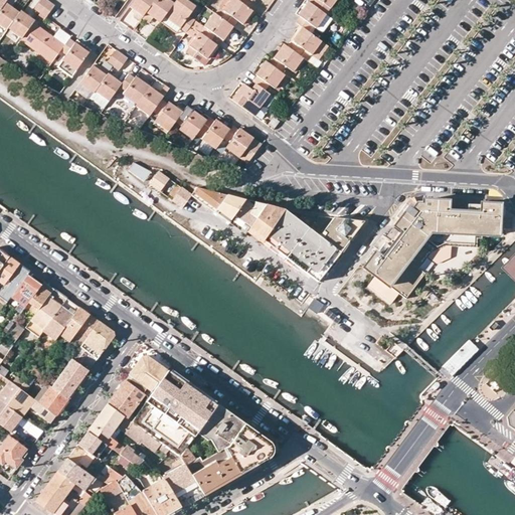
[(49,1),(46,0),(40,0),(35,9),(40,13),(49,1)]
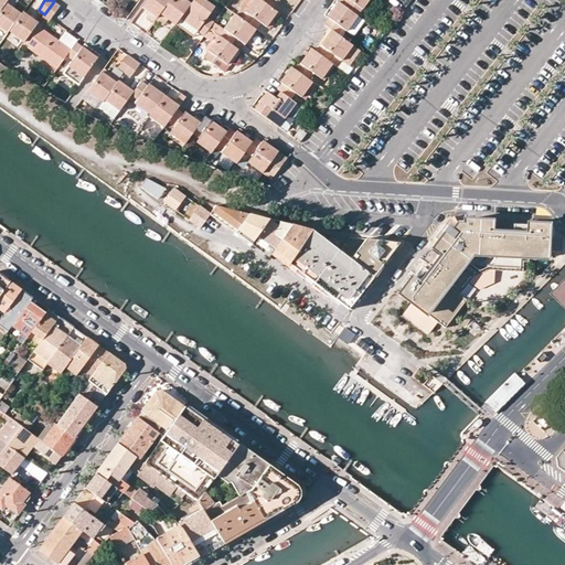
[(170,0),(146,0),(141,8),(158,19),(161,13),(170,0)]
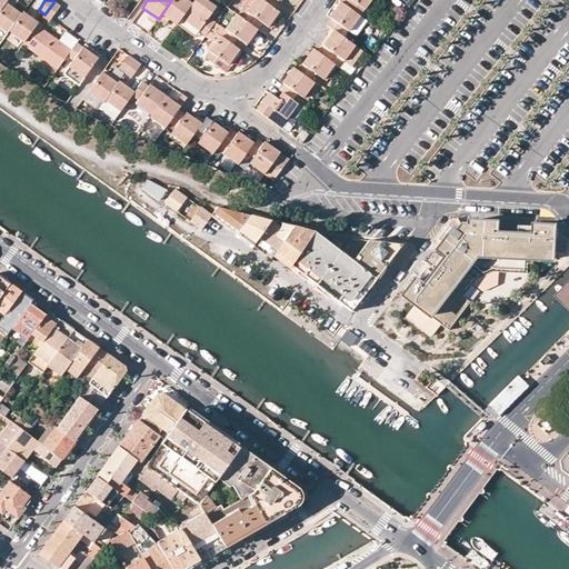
[(186,0),(171,0),(162,13),(170,19),(178,25),(182,18),(192,5),(186,0)]
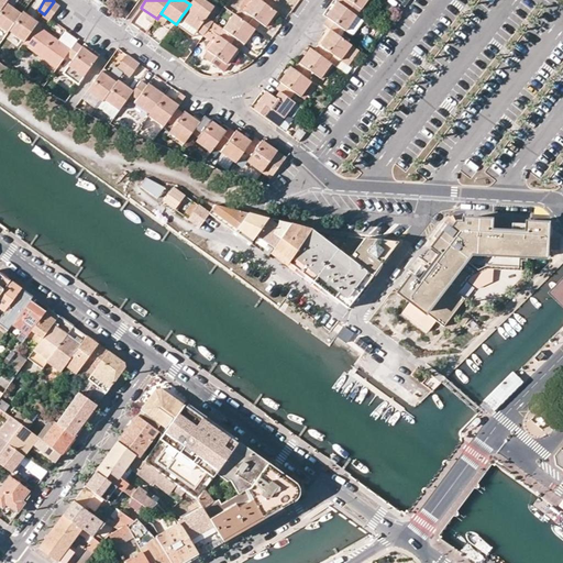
[(212,22),(207,18),(213,7),(203,0),(192,0),(190,4),(180,18),(203,35),(208,29),(212,22)]
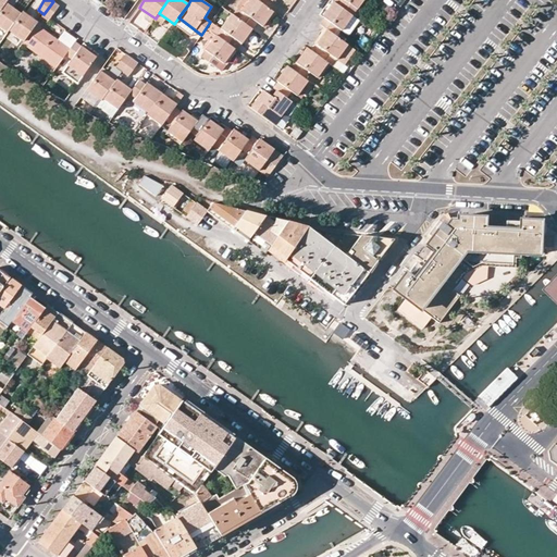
[(267,7),(257,0),(249,0),(242,11),(238,9),(233,15),(251,28),(257,22),(262,25),(273,11),(267,7)]
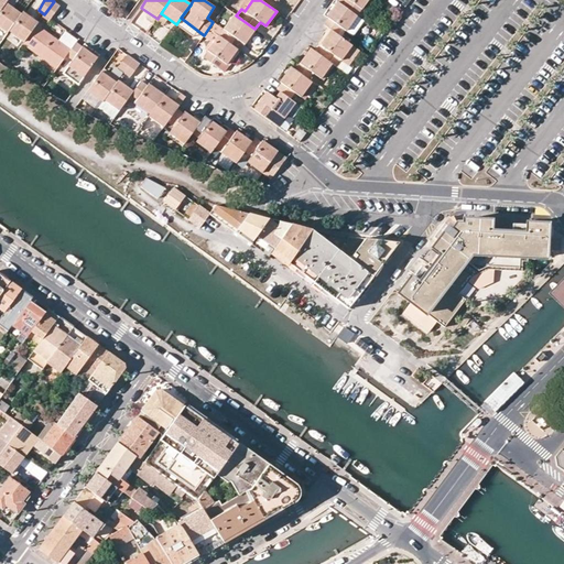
[(366,0),(338,0),(337,2),(356,14),(366,0)]
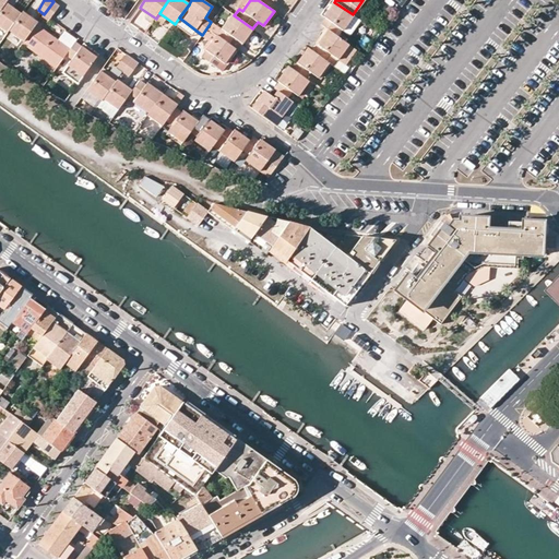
[(48,23),(50,19),(59,6),(54,1),(44,14),(40,18),(48,23)]
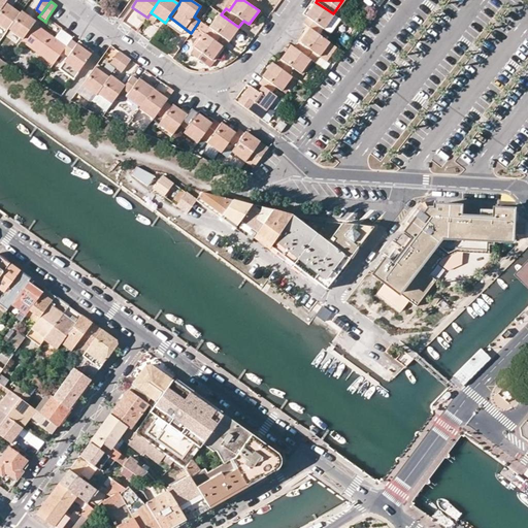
[(323,28),(333,13),(316,2),(306,15),(307,18),(303,23),(307,26),(315,32),(319,26),(323,28)]
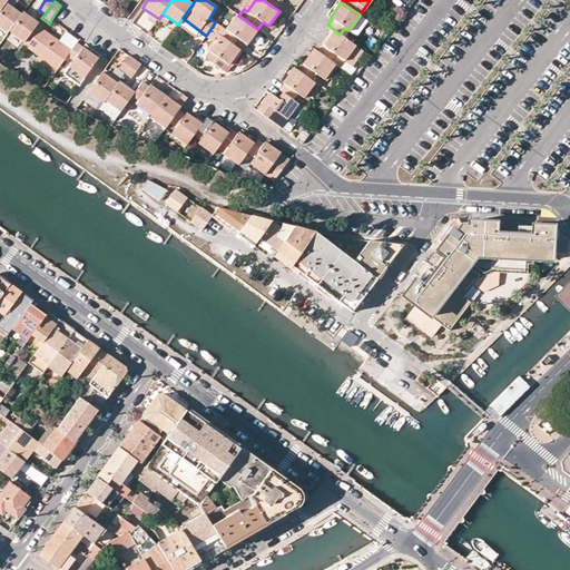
[(21,15),(6,3),(0,11),(0,28),(8,35),(10,31),(21,15)]
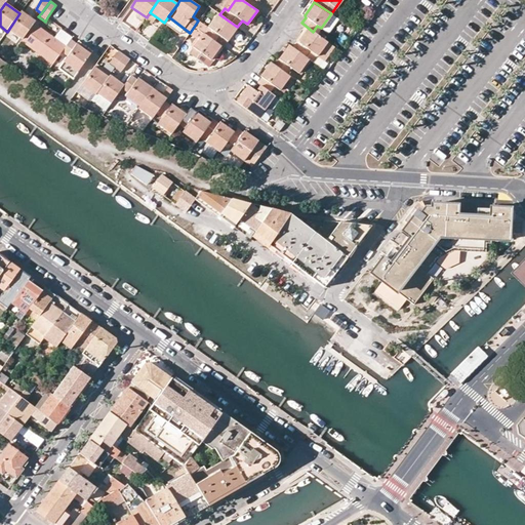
[(9,29),(23,39),(34,24),(35,22),(22,11),(19,13),(9,29)]
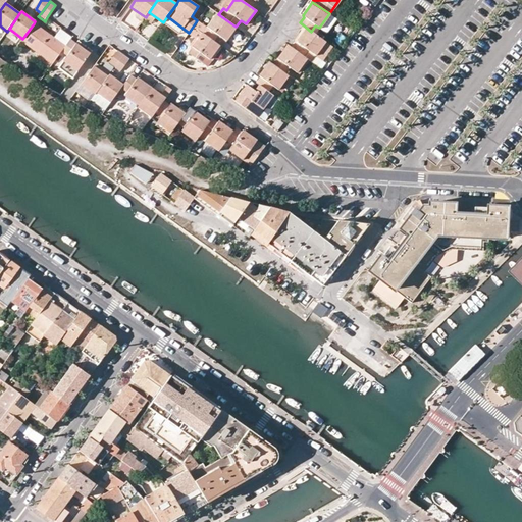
[(121,21),(133,29),(139,18),(127,11),(121,21)]
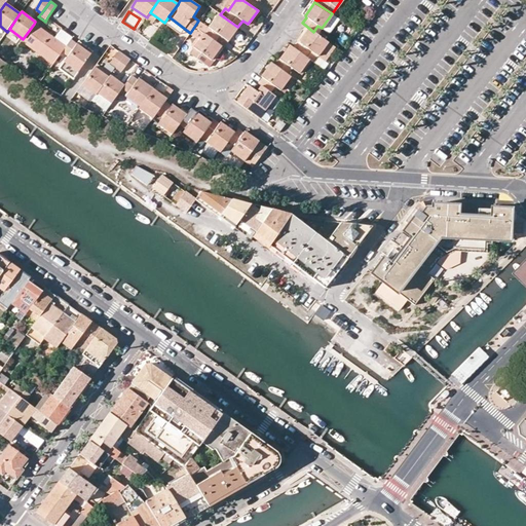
[(147,17),(145,19),(153,24),(157,17),(150,12),(147,17)]
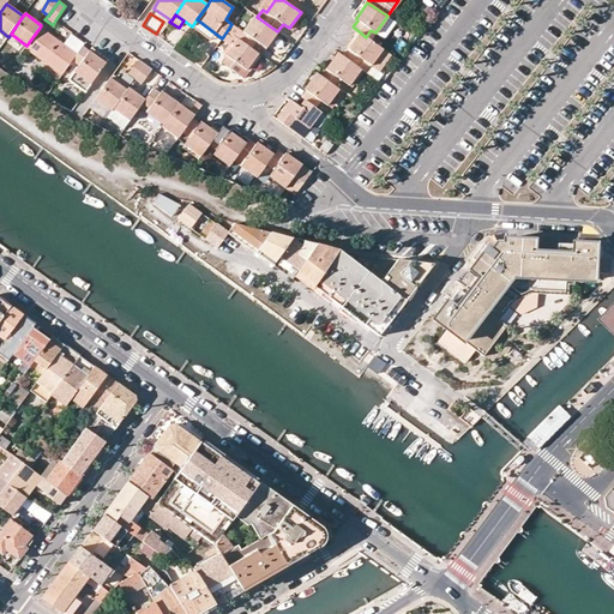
[(272,38),(277,31),(257,17),(256,16),(244,31),(232,24),(227,31),(239,40),(258,54),(260,55),(272,38)]
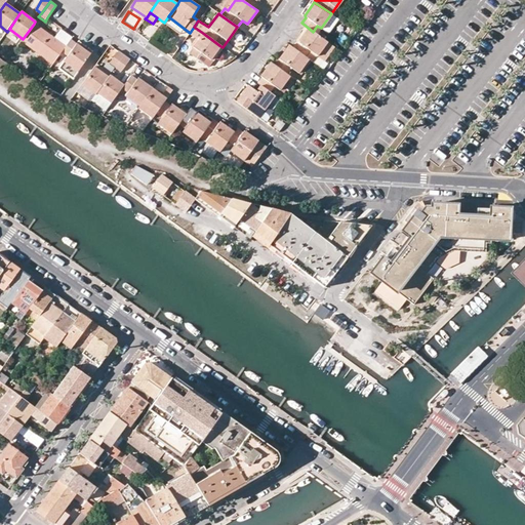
[(23,39),(21,41),(53,65),(62,51),(66,46),(54,38),(34,24),(23,39)]
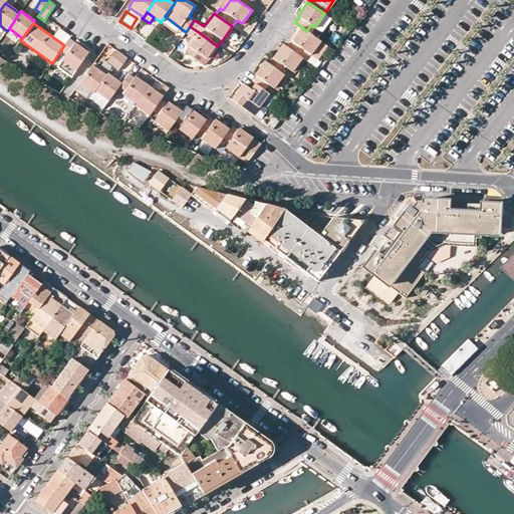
[(310,55),(320,41),(306,31),(299,25),(296,29),(299,31),(287,47),(300,56),(302,57),(306,60),(310,55)]
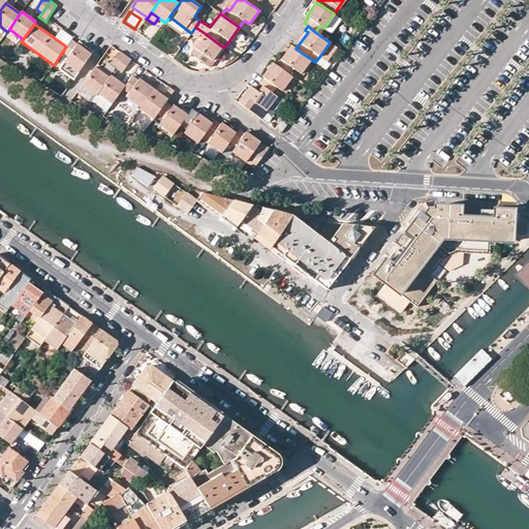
[(71,40),(72,38),(61,29),(55,38),(66,47),(71,40)]
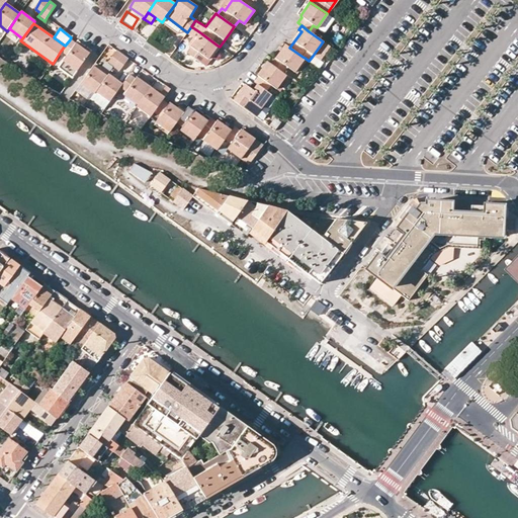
[(207,59),(218,46),(201,33),(191,47),(193,48),(188,54),(205,66),(209,60),(207,59)]
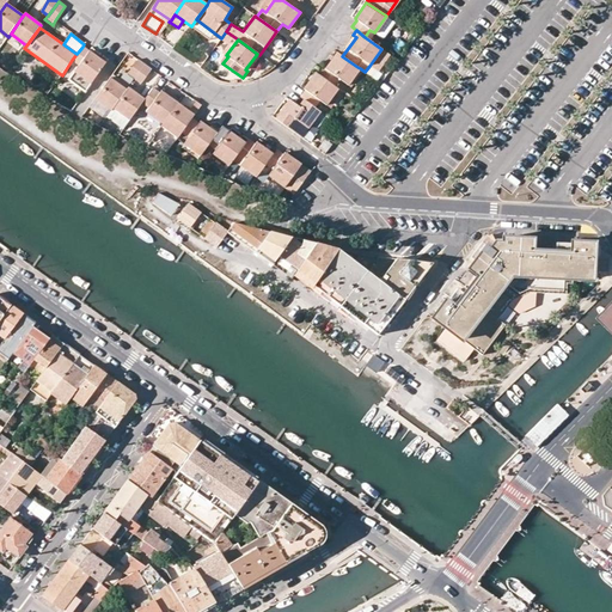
[(77,54),(72,60),(79,66),(71,78),(87,89),(105,63),(83,47),(77,54)]
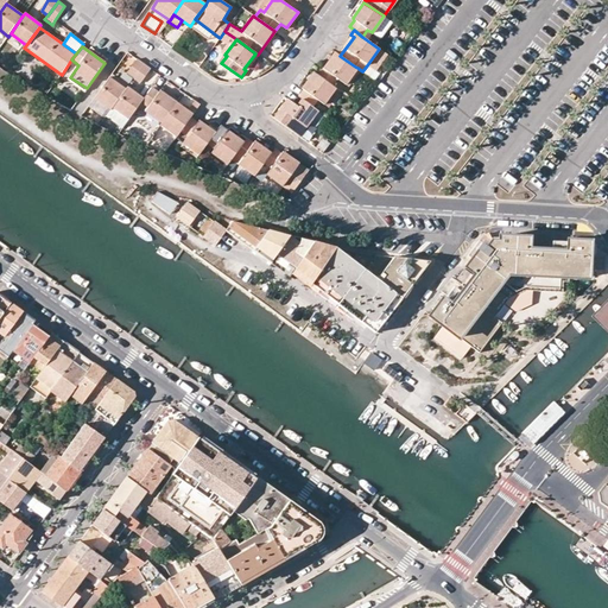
[(372,68),(382,52),(379,49),(367,65),(372,68)]
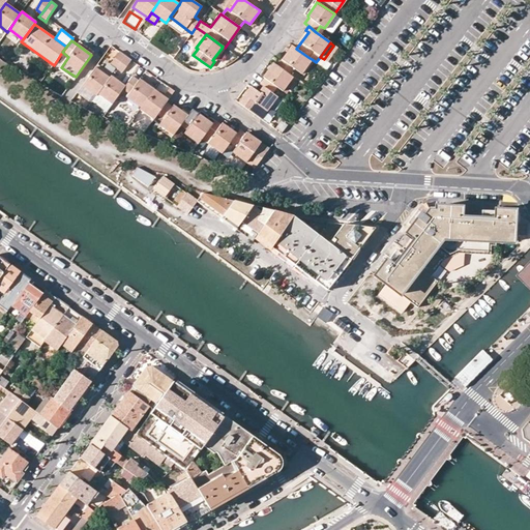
[(277,65),(290,75),(294,68),(301,74),(312,59),(310,58),(296,49),(292,46),(282,59),(277,65)]
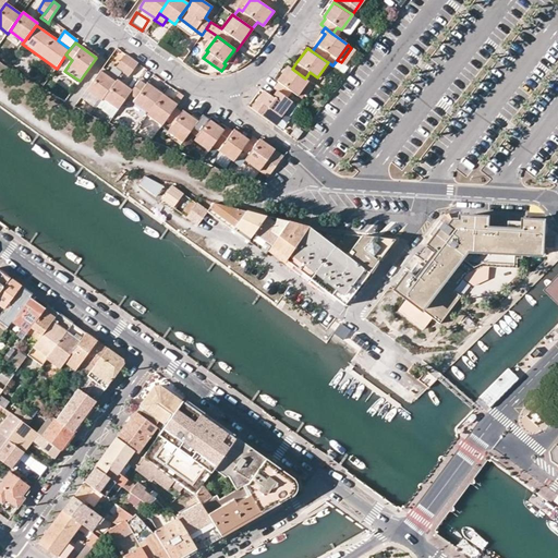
[(117,68),(122,72),(132,59),(125,55),(117,68)]
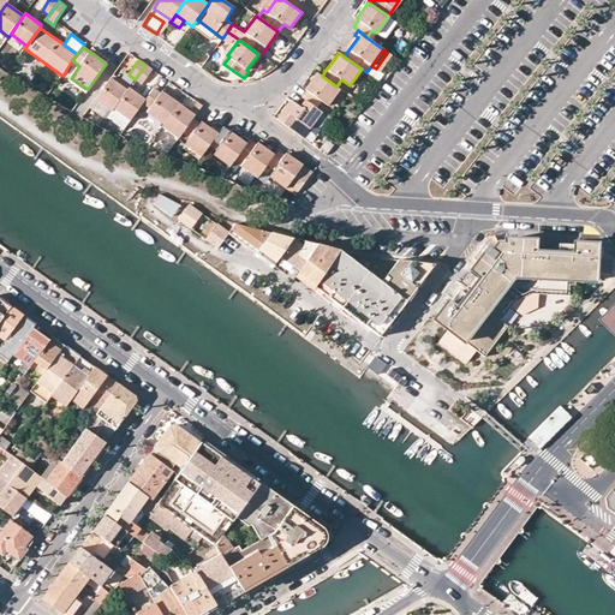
[(153,70),(145,65),(135,79),(142,84),(153,70)]
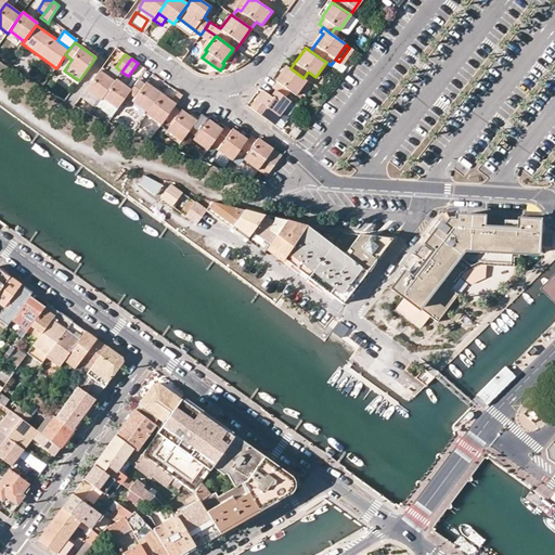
[(275,90),(284,98),(289,91),(296,95),(307,80),(304,78),(291,68),(286,65),(275,80),(276,81),(272,88),(275,90)]
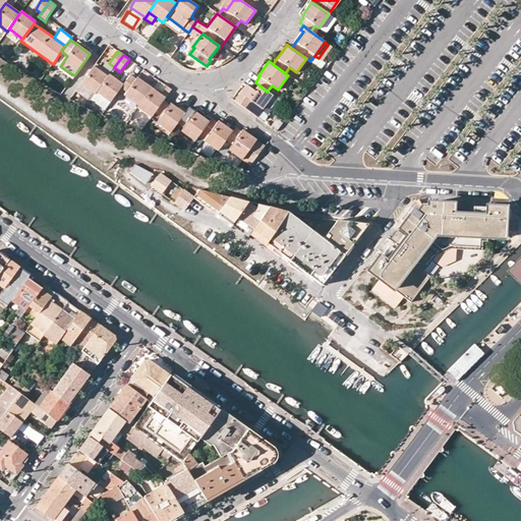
[(108,76),(94,66),(80,84),(95,95),(97,93),(108,76)]
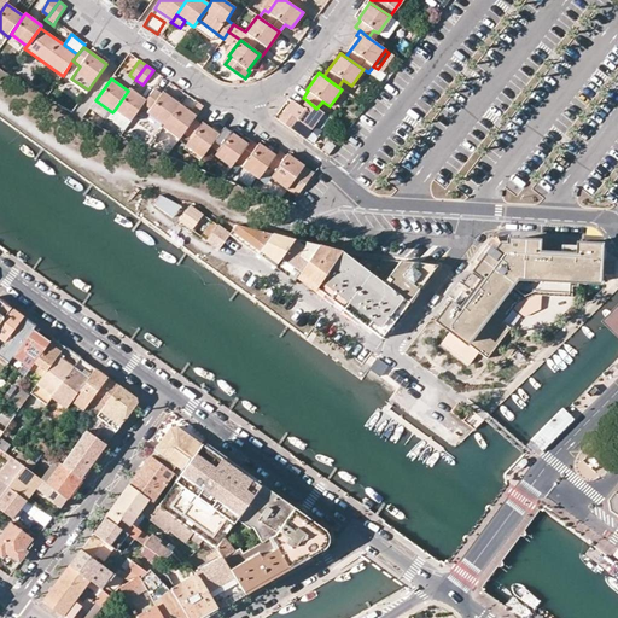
[(129,88),(128,91),(115,110),(130,121),(141,106),(145,100),(129,88)]
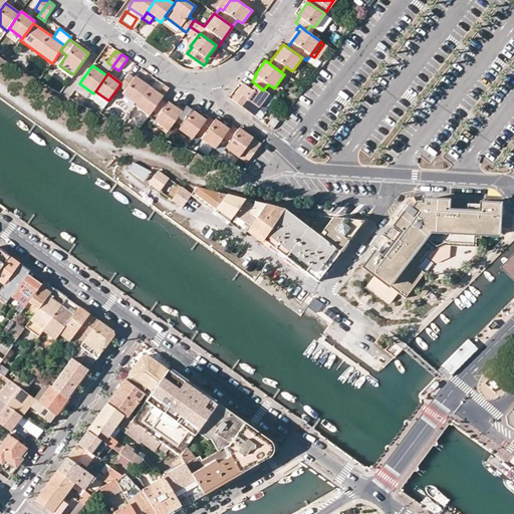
[(136,76),(134,78),(127,74),(120,83),(117,88),(138,104),(150,87),(136,76)]
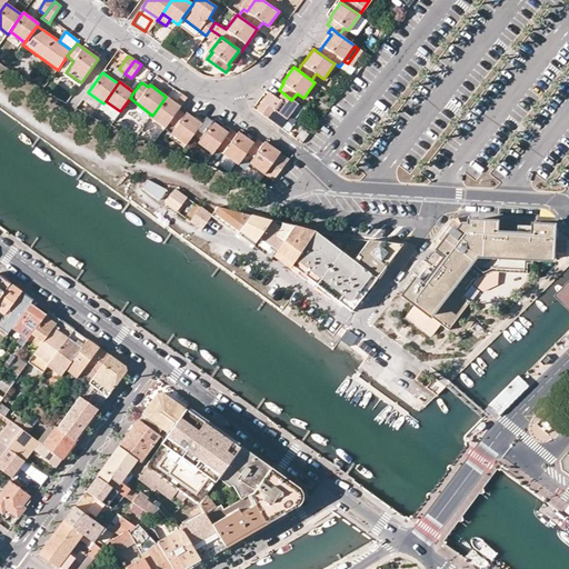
[(88,92),(83,99),(99,110),(101,108),(103,103),(88,92)]
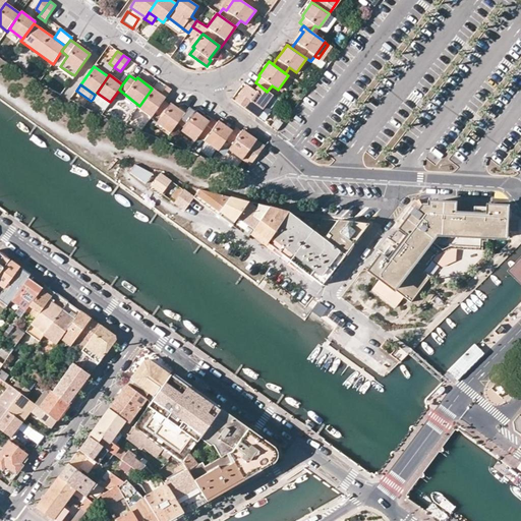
[(258,84),(254,91),(266,100),(271,94),(267,92),(258,84)]
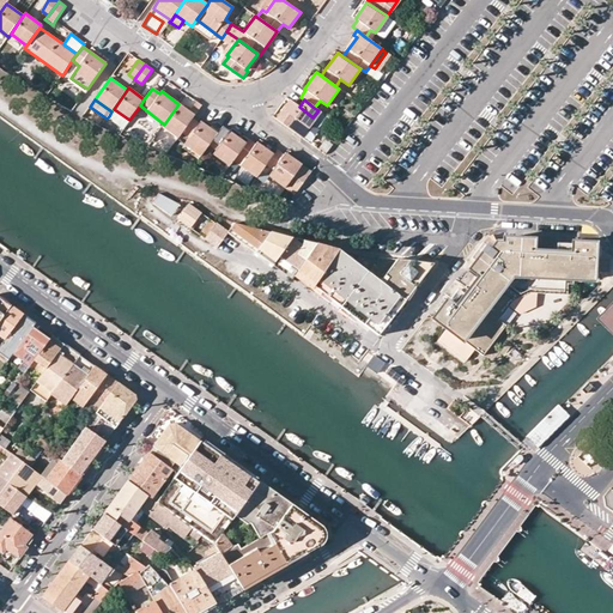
[(290,101),(277,119),(301,137),(315,119),(313,117),(299,107),(290,101)]
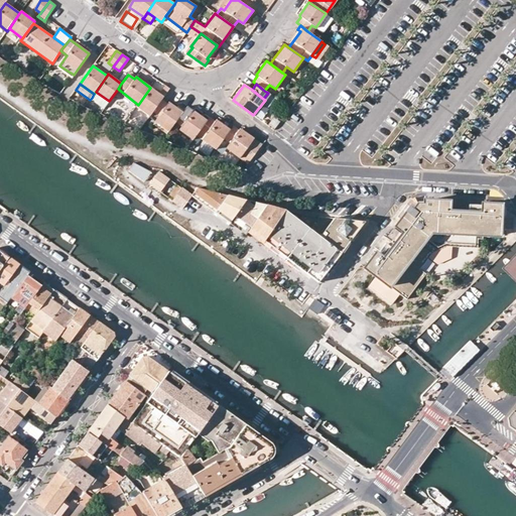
[(149,116),(152,112),(161,100),(163,97),(150,88),(138,105),(136,106),(149,116)]
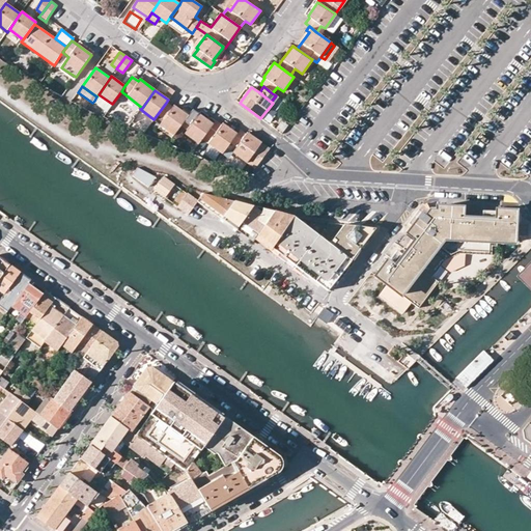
[(96,96),(94,101),(108,110),(112,104),(99,94),(96,96)]
